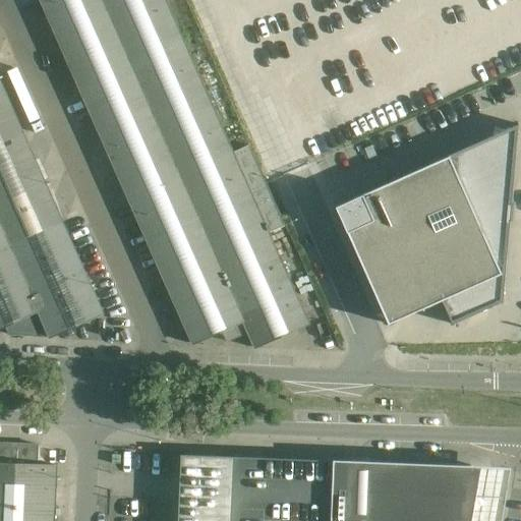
[(39,0),(47,17),(169,291),(192,345),(222,332),(227,342),(248,333),(254,348),(308,325),(268,232),(284,225),(259,172),(248,148),(233,154),(204,88),(212,83),(201,61),(193,65),(172,17),(164,0),(39,0)]
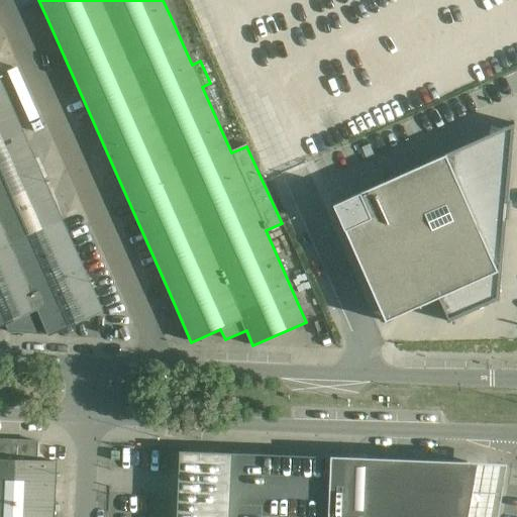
[(0,202),(44,183),(0,81),(0,202)]
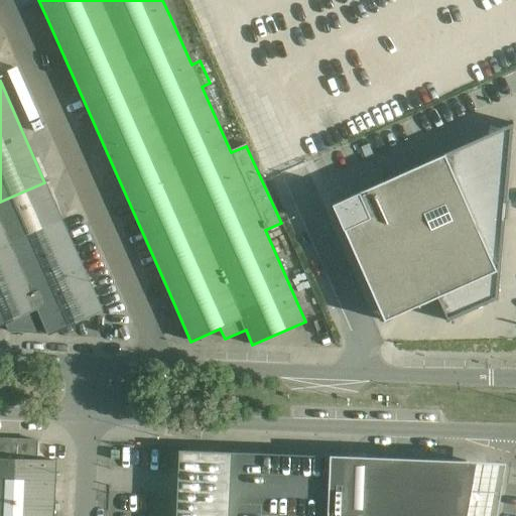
[(333,205),(384,321),(437,297),(447,321),(498,299),(513,123),(333,205)]
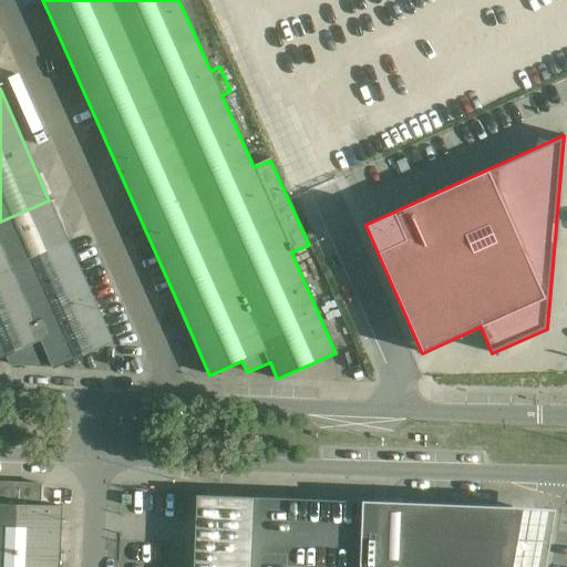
[(0,222),(0,272),(11,268),(69,244),(49,200),(0,222)]
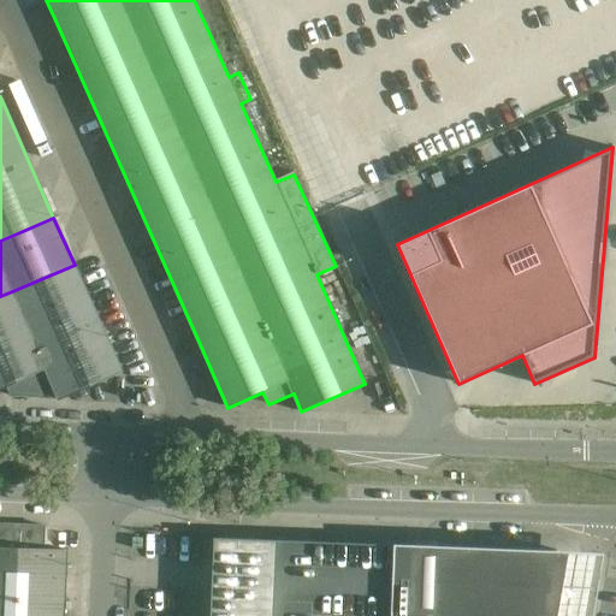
[(12,291),(49,379),(59,398),(60,400),(122,372),(75,265),(12,291)]
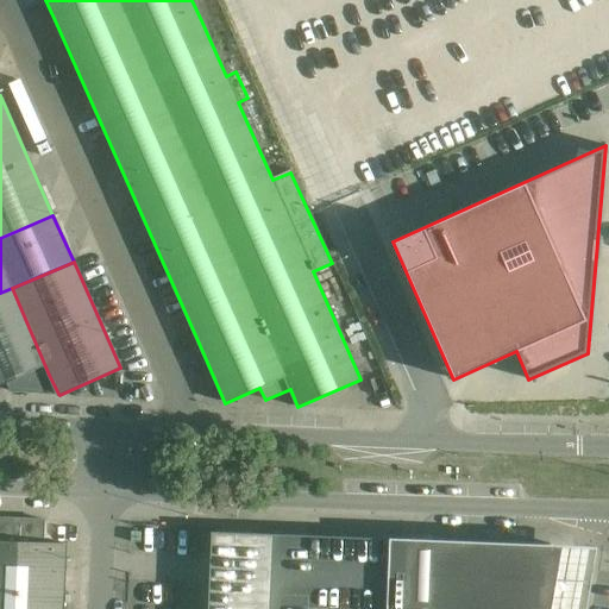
[(0,293),(0,384),(5,382),(10,391),(49,375),(12,288),(0,293)]
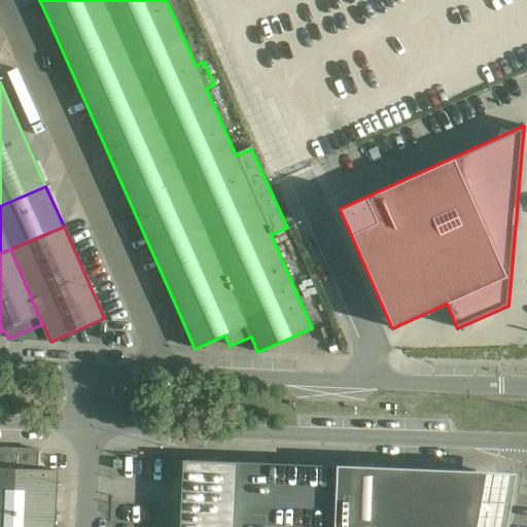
[(42,324),(8,339),(50,341),(42,324)]
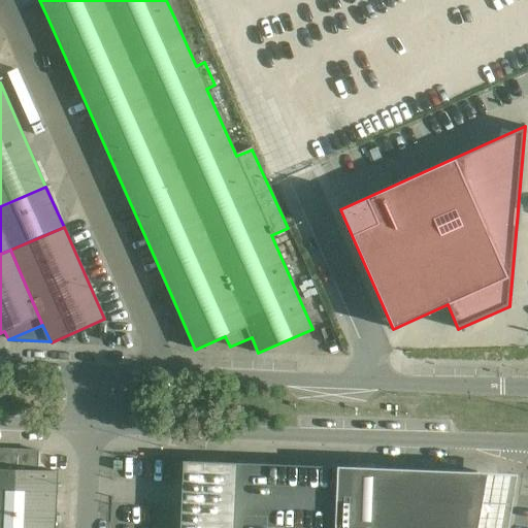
[(0,527),(56,527),(58,472),(37,472),(37,451),(0,449),(0,527)]
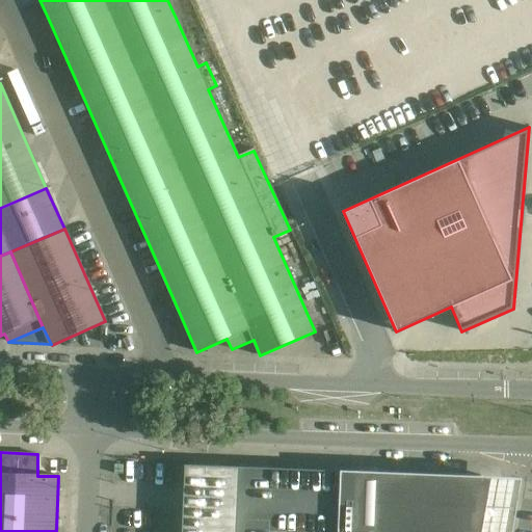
[(471,531),(481,476),(341,471),(268,468),(238,467),(235,531),(471,531)]
